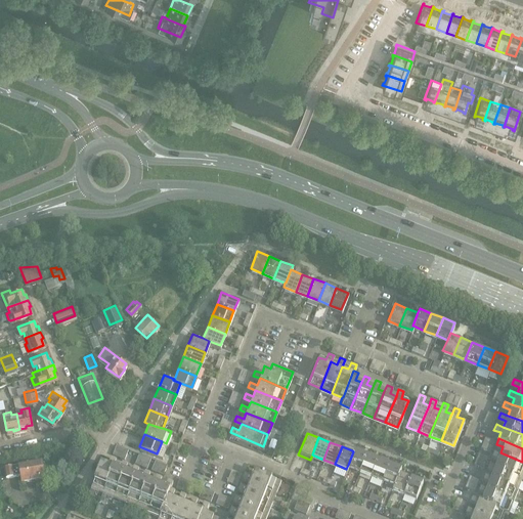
[(366,451),(354,447),(352,450),(353,451),(348,465),(359,469),(366,451)]
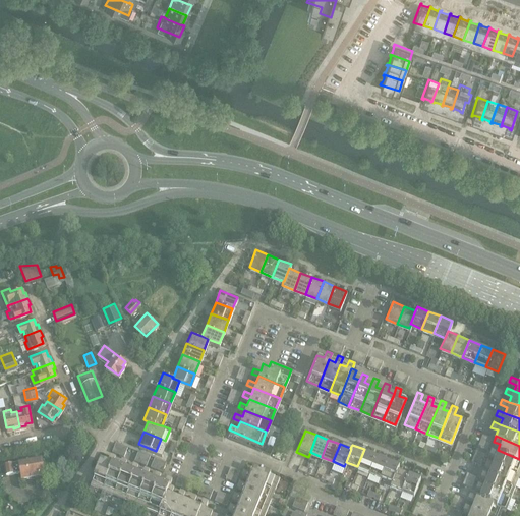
[(519,472),(519,469),(519,459),(498,450),(490,448),(488,453),(496,455),(493,461),(493,462),(519,472)]
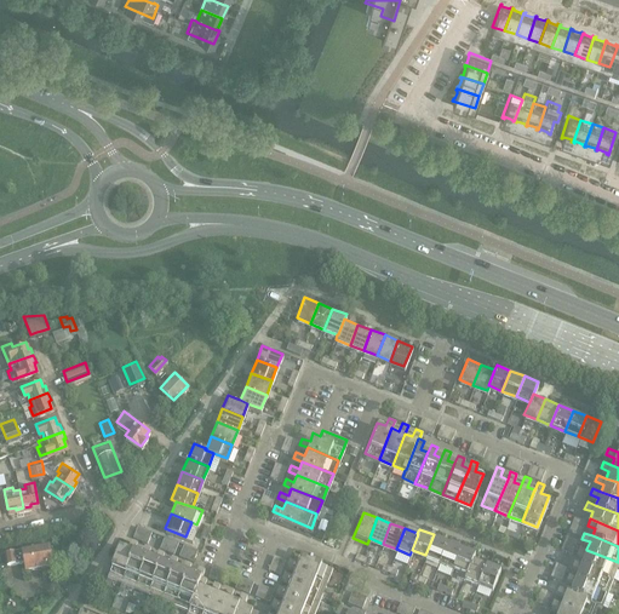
[(447,540),(434,534),(425,555),(439,561),(447,540)]
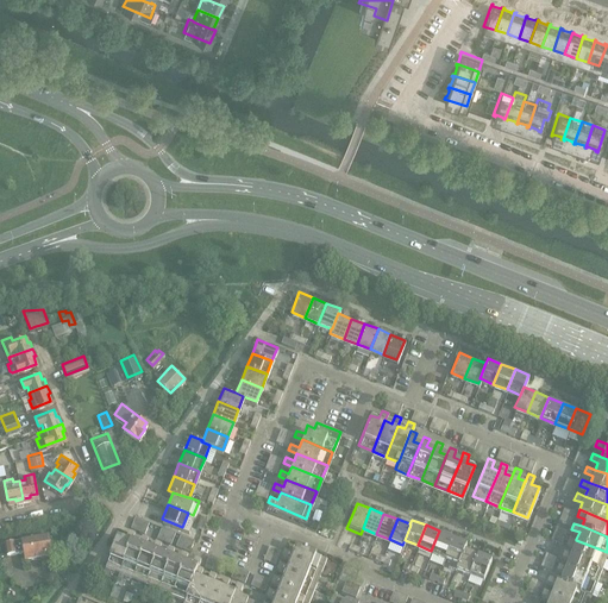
[(105,564),(119,570),(131,539),(135,531),(129,528),(125,536),(117,533),(105,564)]
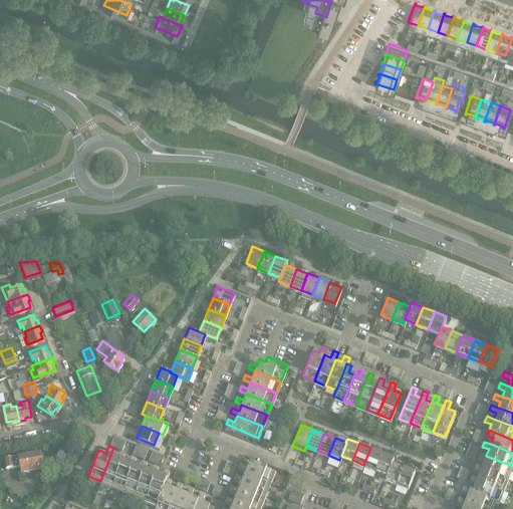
[(381,452),(370,448),(363,465),(374,469),(381,452)]
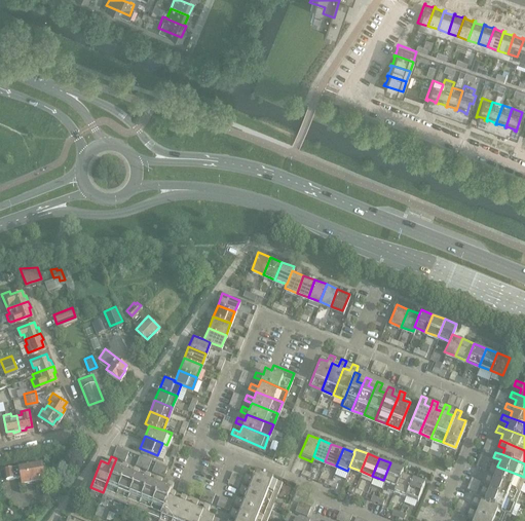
[(44,477),(42,464),(41,459),(0,467),(0,472),(1,477),(20,474),(21,481),(44,477)]
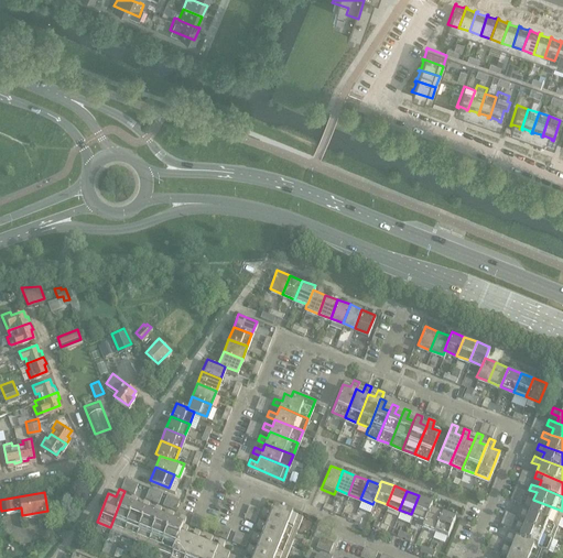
[(128,501),(121,499),(110,527),(122,532),(133,503),(137,496),(131,494),(128,501)]
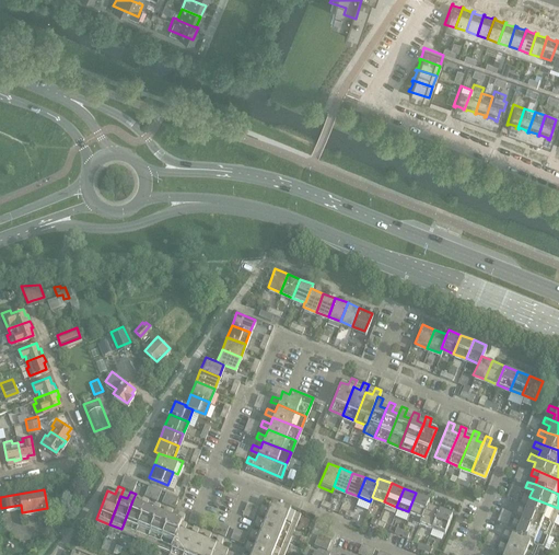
[(416,493),(408,511),(415,513),(412,518),(418,520),(420,516),(421,517),(427,503),(429,498),(416,493)]
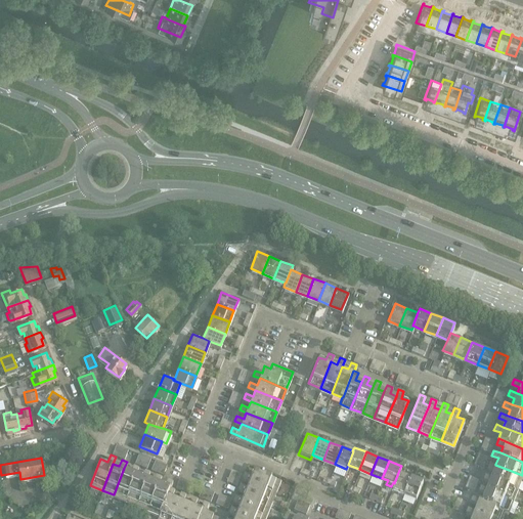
[(495,464),(489,462),(487,467),(493,470),(491,476),(518,486),(522,475),(495,465),(495,464)]
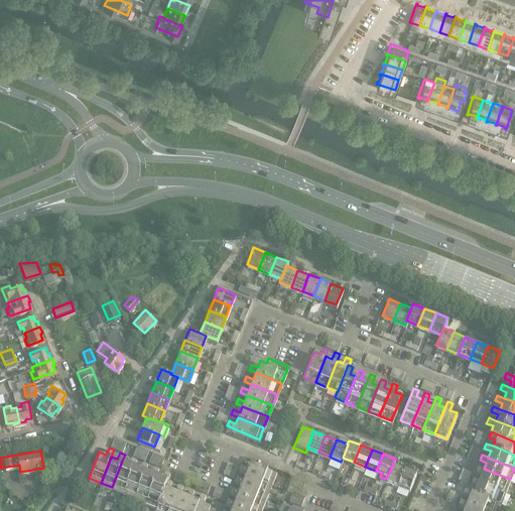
[(128,464),(122,461),(112,487),(123,491),(133,466),(136,459),(131,457),(128,464)]
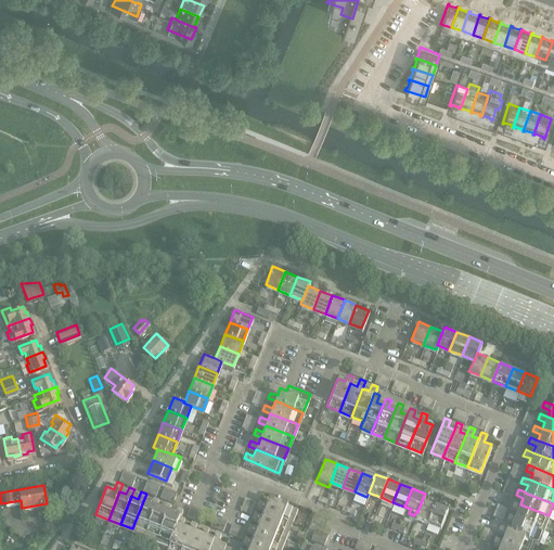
[(267,502),(259,500),(257,506),(265,508),(292,520),(297,506),(269,495),(267,502)]
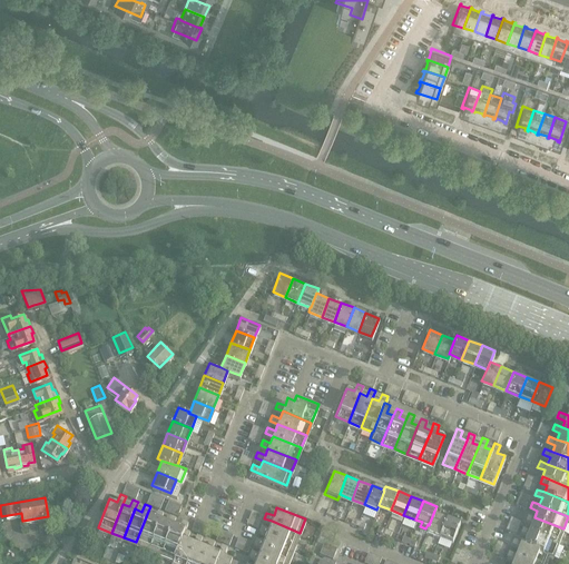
[(154,516),(147,514),(136,542),(148,547),(159,518),(163,512),(157,510),(154,516)]
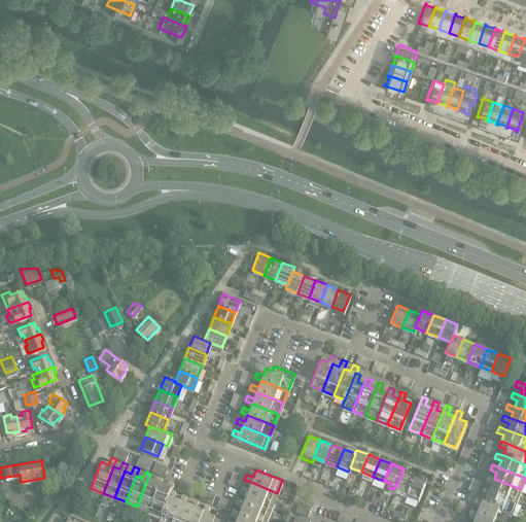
[(413,477),(401,473),(396,486),(395,485),(393,489),(406,494),(413,477)]
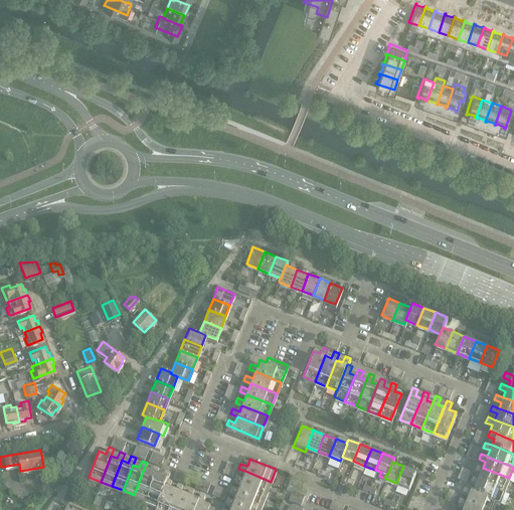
[(151,472),(144,469),(134,495),(145,499),(155,474),(156,474),(158,467),(153,465),(151,472)]
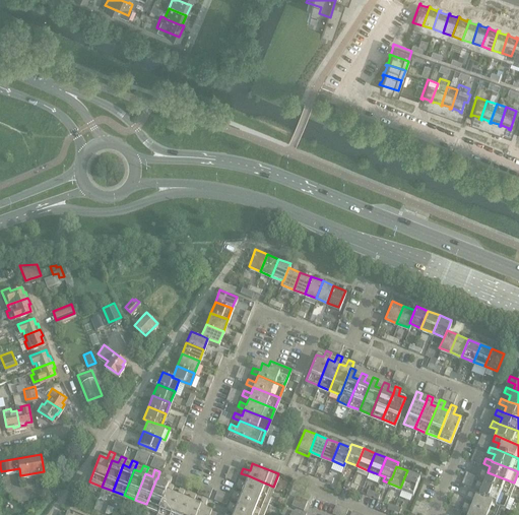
[(514,483),(488,472),(480,469),(478,474),(485,477),(482,484),(509,494),(514,483)]
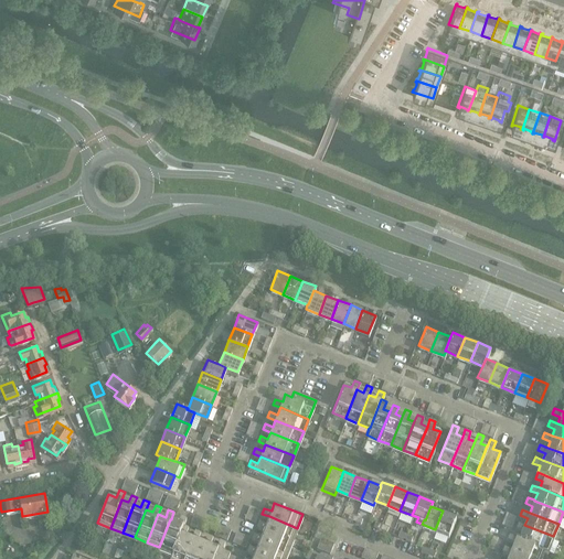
[(456,516),(443,511),(435,529),(448,535),(456,516)]
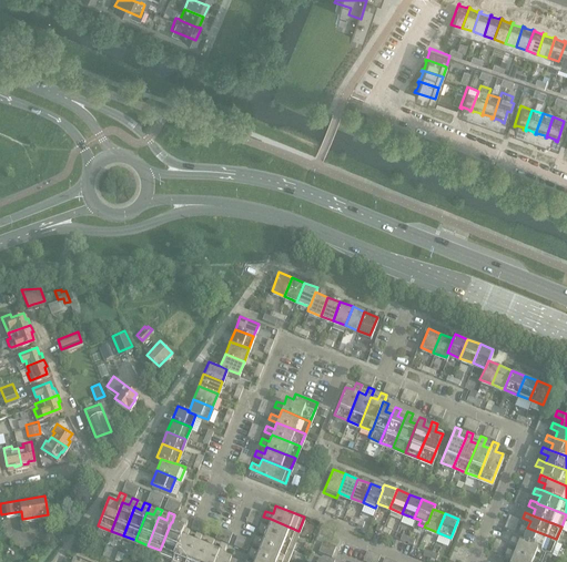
[(179,524),(172,522),(171,522),(160,550),(172,555),(184,527),(186,520),(181,518),(179,524)]
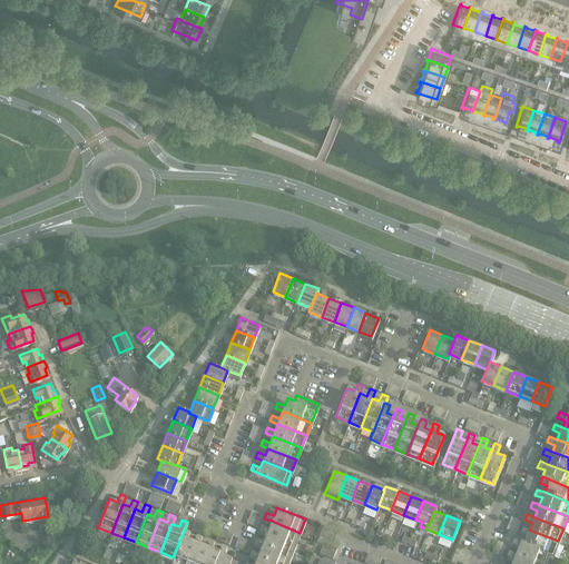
[(268,527),(261,525),(258,531),(266,533),(295,545),(300,533),(272,521),(268,527)]
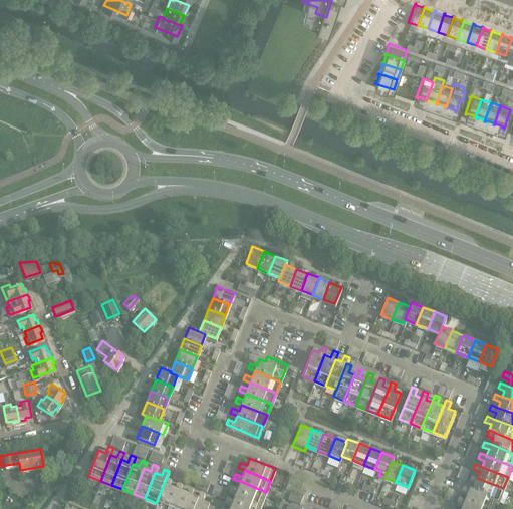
[(503,488),(477,478),(471,475),(469,480),(475,483),(473,489),(495,498),(495,499),(498,500),(503,488)]
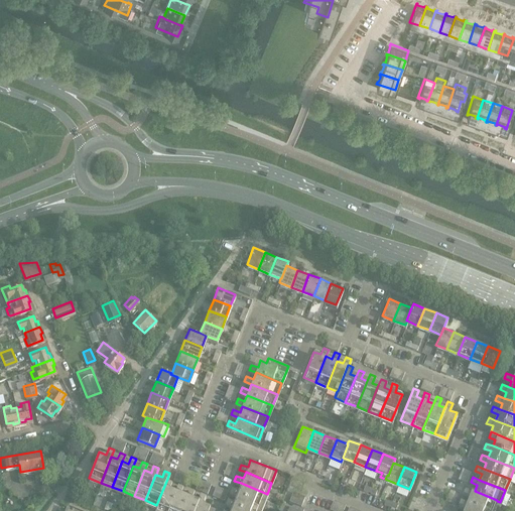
[(168,488),(171,481),(167,479),(156,505),(153,510),(166,510),(174,490),(168,488)]
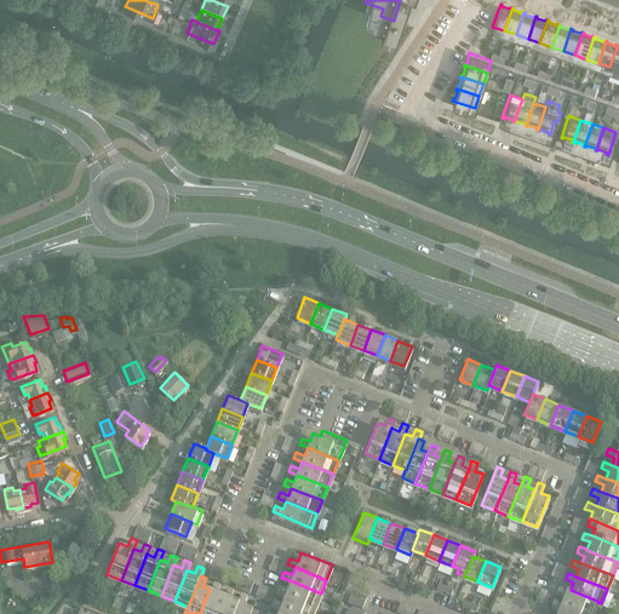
[(210,589),(200,613),(215,613),(223,594),(217,591),(219,583),(213,580),(210,589)]
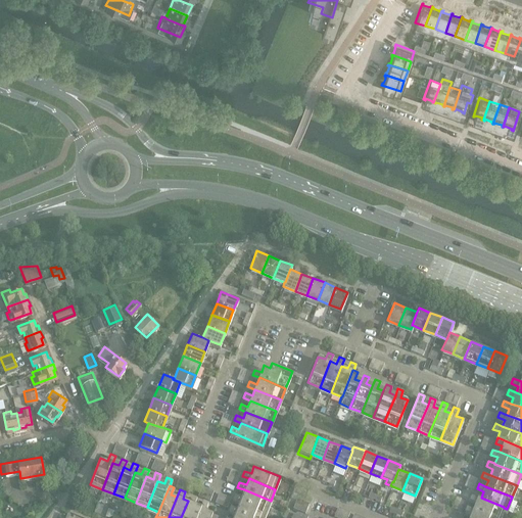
[(242,496),(235,493),(233,499),(240,502),(266,512),(271,501),(244,489),(242,496)]
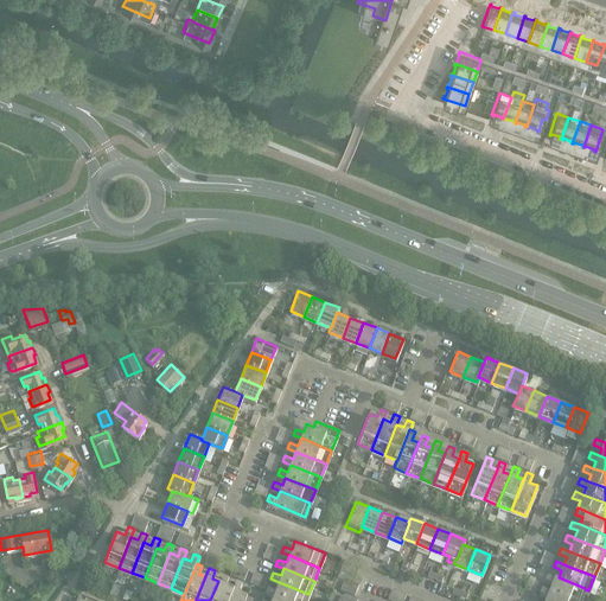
[(559,577),(550,574),(547,573),(544,579),(552,582),(549,589),(579,600),(585,589),(585,588),(559,577)]
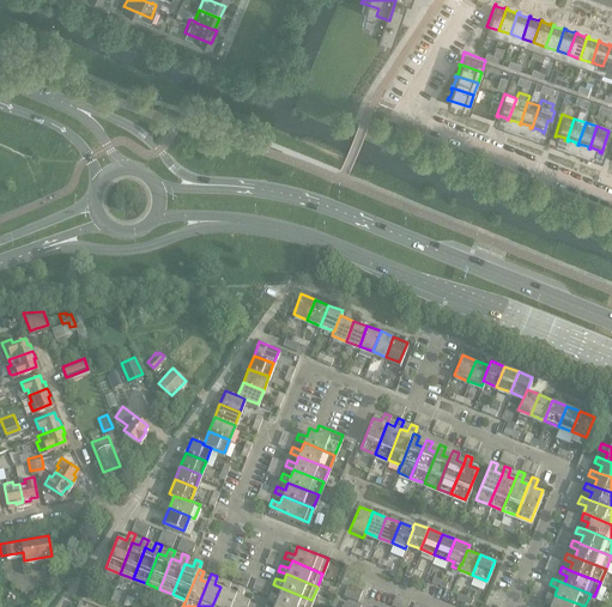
[(228,590),(230,582),(224,580),(222,587),(220,587),(212,606),(228,606),(235,593),(228,590)]
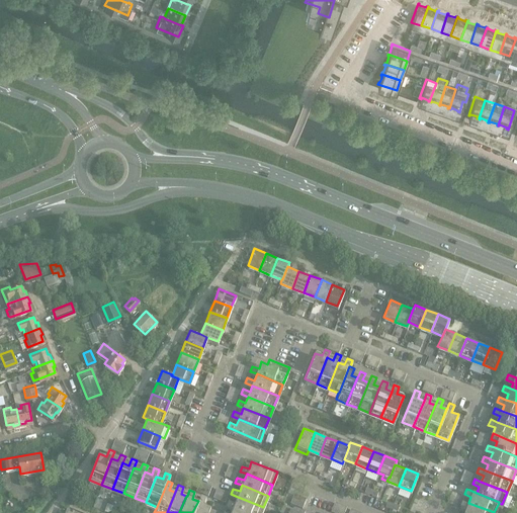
[(200,494),(198,501),(192,512),(207,512),(208,512),(210,506),(203,503),(205,496),(200,494)]
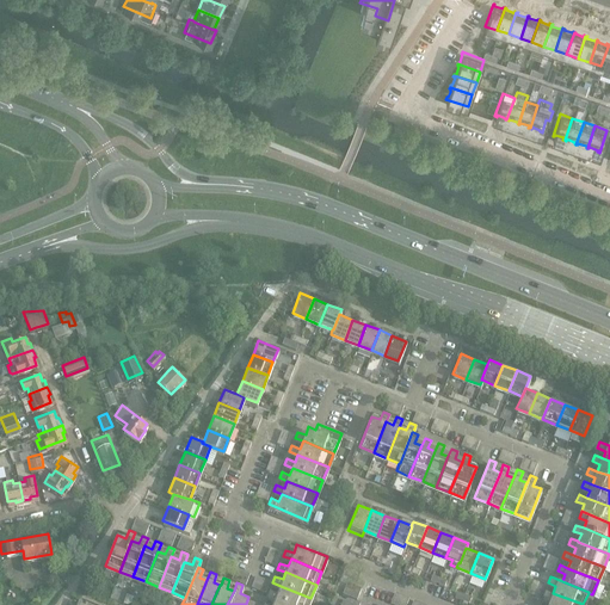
[(277,593),(270,590),(267,596),(275,599),(290,604),(307,604),(310,598),(281,586),(277,593)]
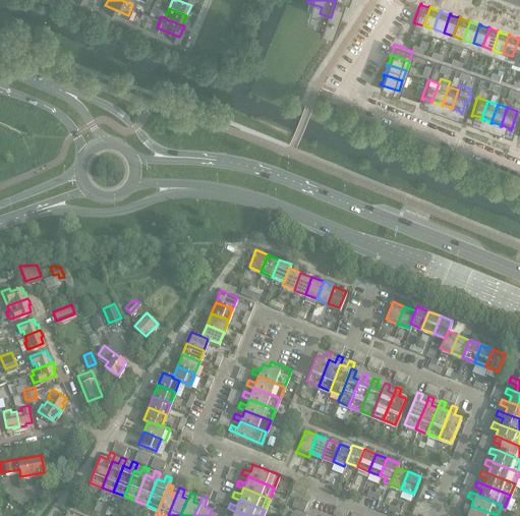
[(497,515),(471,506),(464,503),(462,508),(469,511),(466,515),(497,515)]
